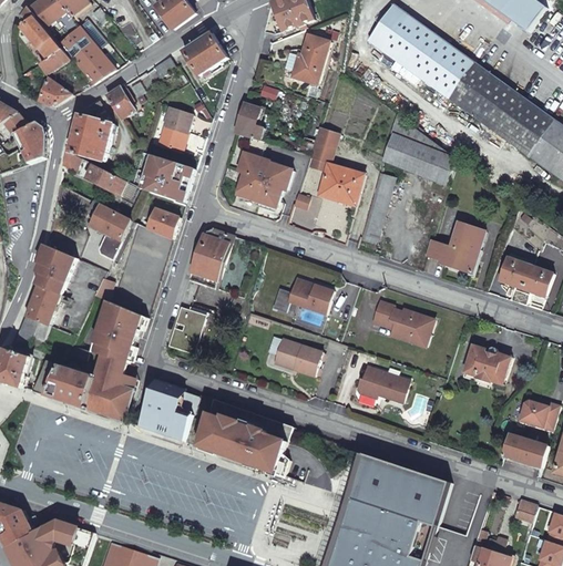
[(37,0),(27,8),(44,28),(58,17),(64,26),(72,19),(70,17),(57,0),(37,0)]
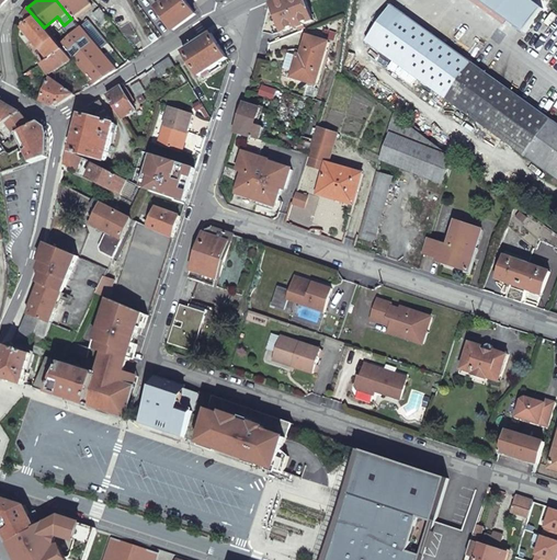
[(56,0),(69,16),(88,2),(86,0),(56,0)]
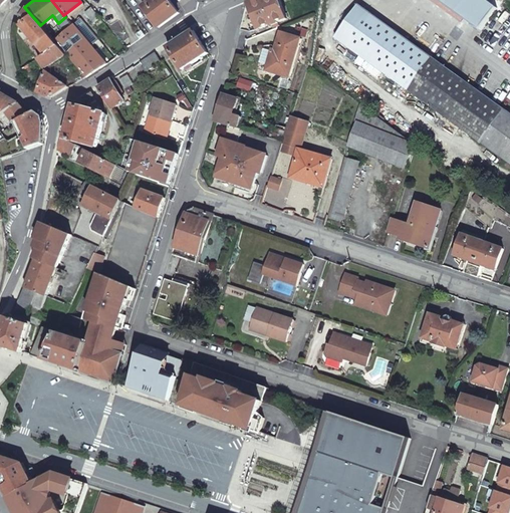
[(155,26),(176,11),(167,0),(147,0),(140,5),(155,26)]
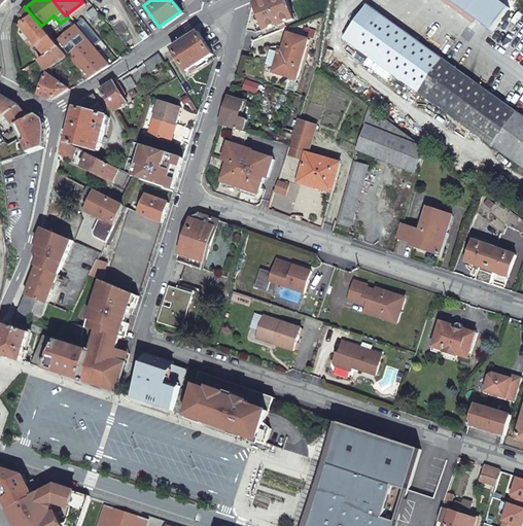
[(291,18),(283,0),(253,0),(251,1),(263,29),(275,24),(276,25),(280,24),(280,26),(284,25),(282,22),(291,18)]
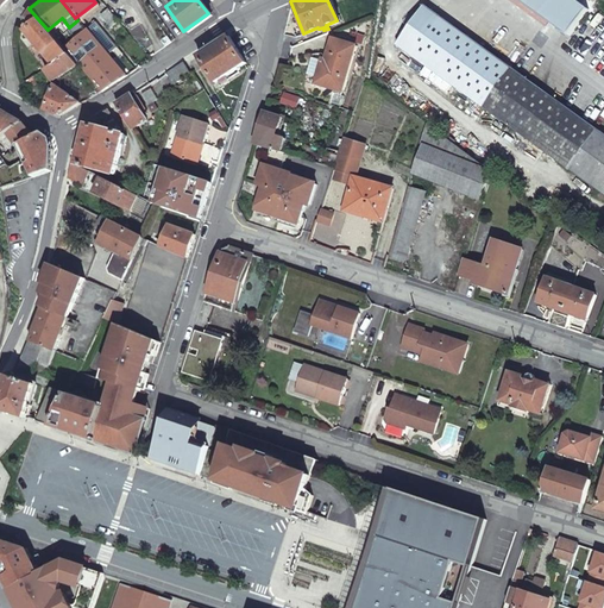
[(517,0),(567,36),(586,8),(573,0),(517,0)]
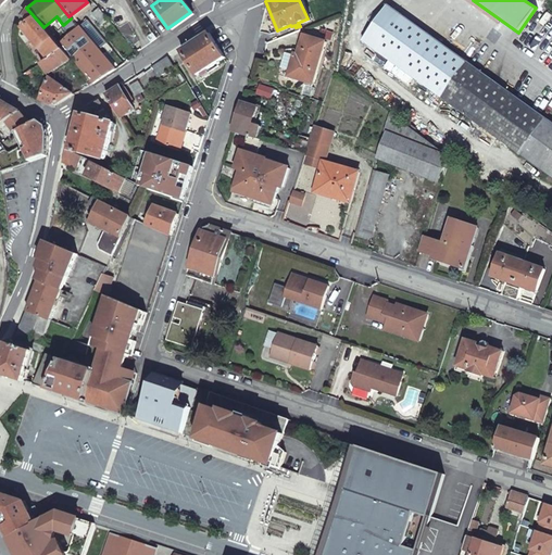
[(551,121),(385,1),(360,37),(396,63),(551,176),(551,121)]
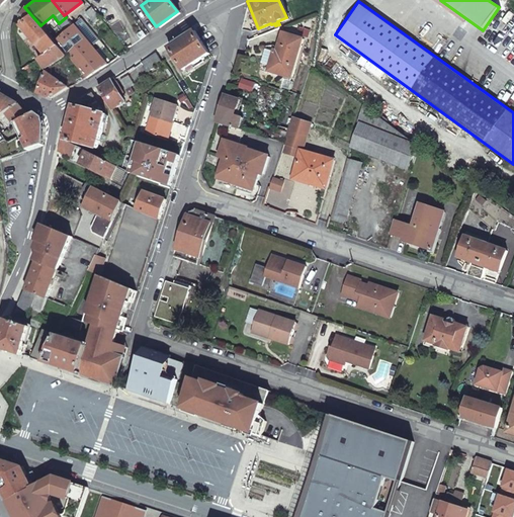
[(94,11),(89,6),(83,11),(93,23),(100,17),(94,11)]
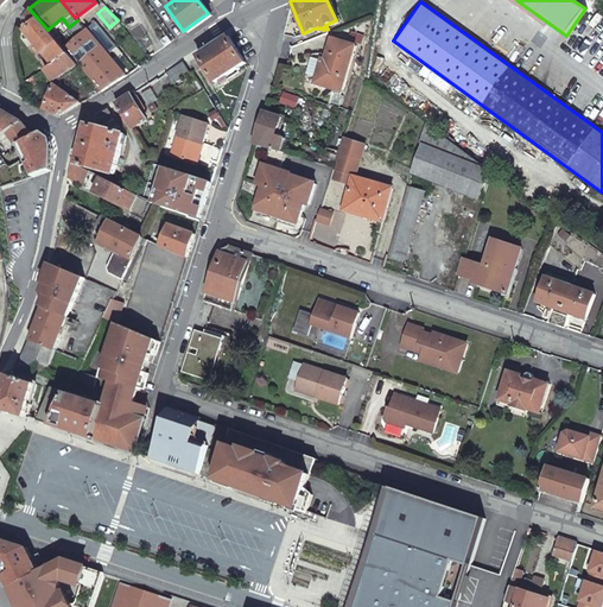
[(48,30),(29,8),(20,19),(26,26),(21,31),(48,63),(65,51),(61,46),(48,30)]
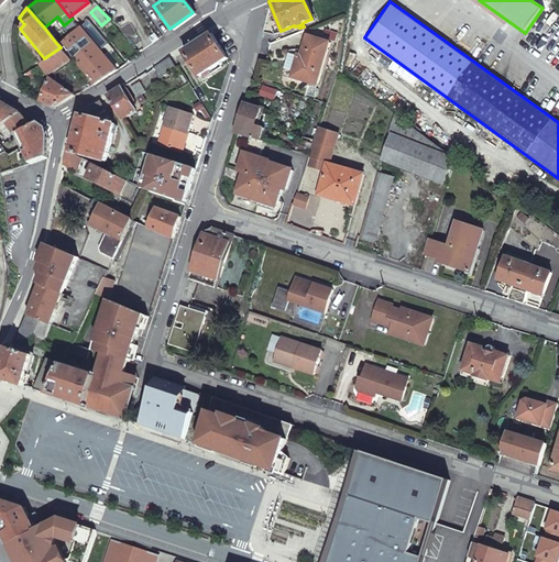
[(96,79),(113,68),(108,62),(77,25),(56,43),(61,47),(69,57),(90,83),(96,79)]
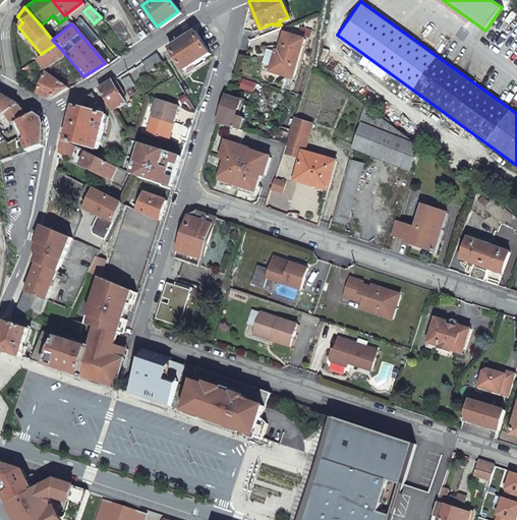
[(193,31),(167,47),(182,68),(208,52),(193,31)]
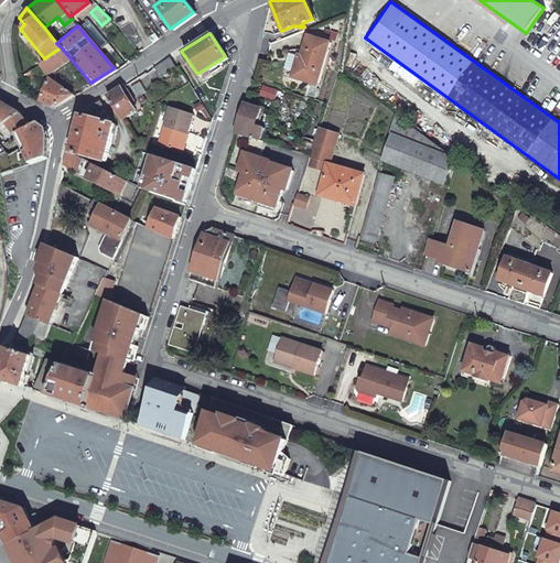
[(295,54),(289,76),(314,84),(327,41),(305,34),(300,55),(295,54)]
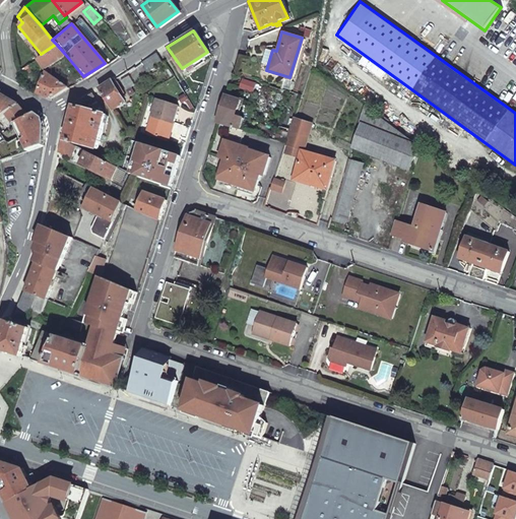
[(64,53),(56,44),(41,54),(35,58),(41,68),(64,53)]
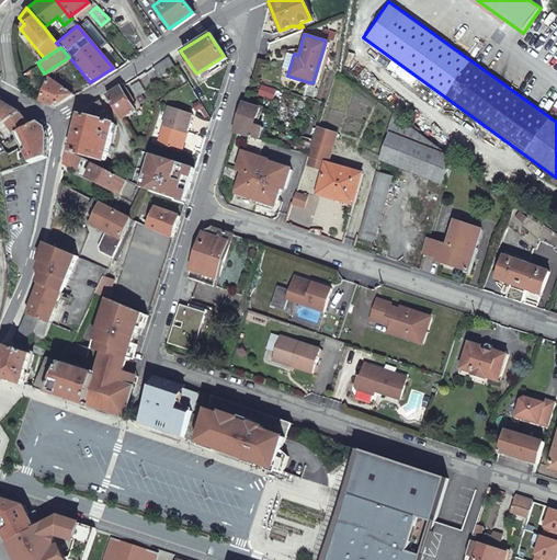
[(166,56),(151,65),(157,75),(172,66),(167,56),(166,56)]
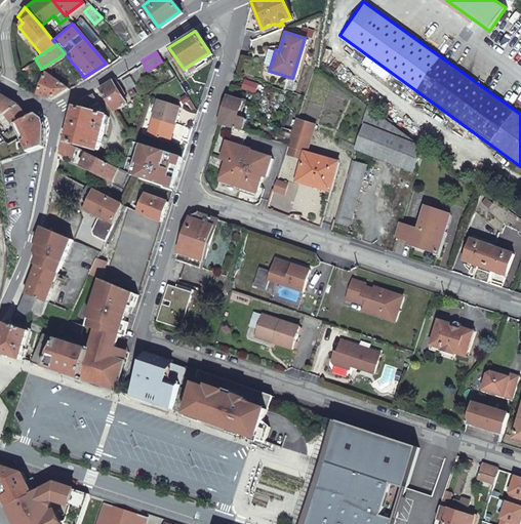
[(32,68),(29,63),(15,71),(17,77),(32,68)]
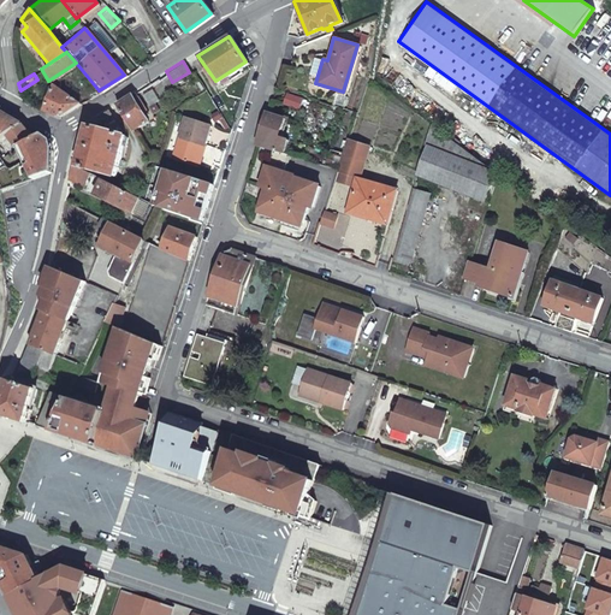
[(60,114),(78,102),(52,84),(41,110),(55,114),(60,114)]
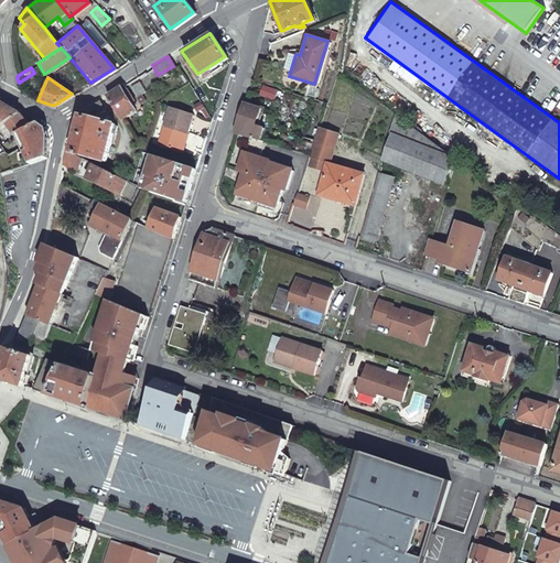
[(132,99),(122,84),(105,95),(119,118),(132,108),(129,101),(132,99)]
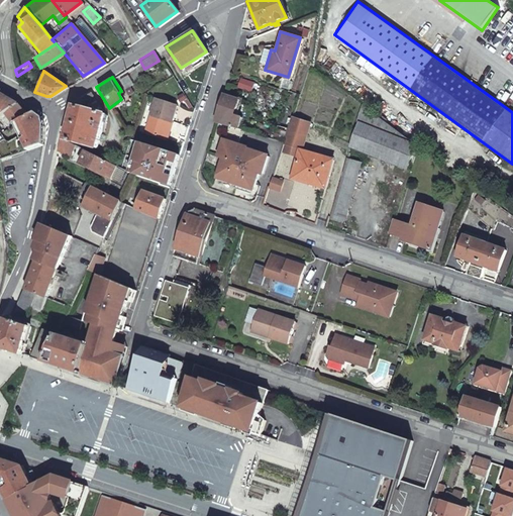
[(236,79),(234,87),(248,91),(250,83),(236,79)]
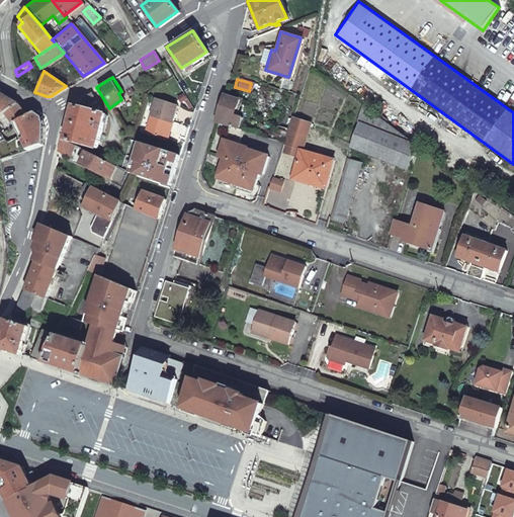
[(94,100),(88,91),(69,103),(72,104),(63,139),(65,140),(94,147),(103,112),(96,110),(97,106),(88,104),(94,100)]
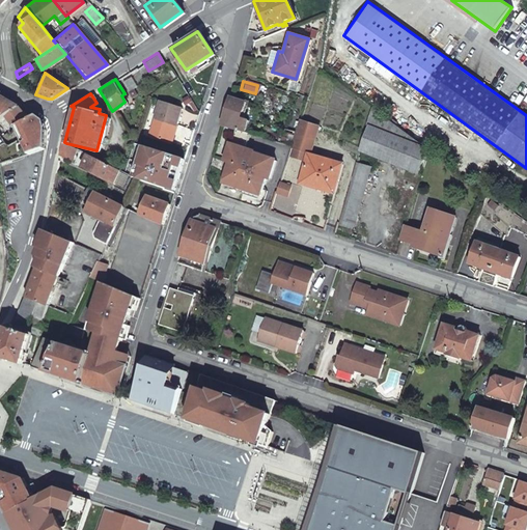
[(15,123),(26,117),(16,105),(0,95),(0,116),(2,114),(11,126),(15,123)]
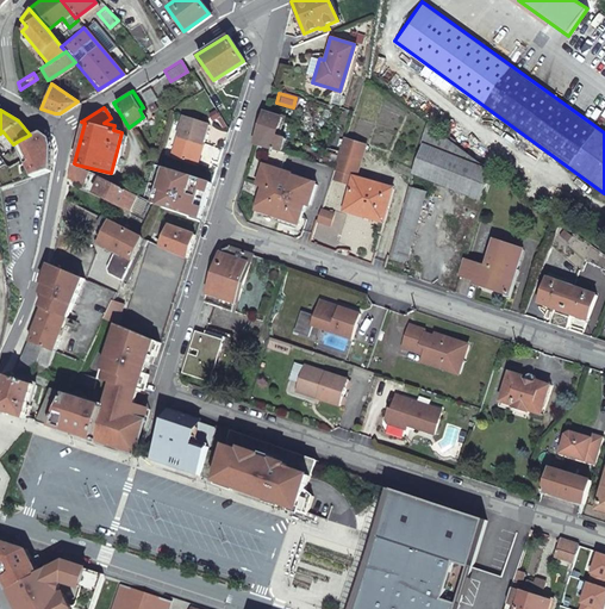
[(279,116),(262,110),(253,143),(267,148),(278,151),(282,136),(273,134),(279,116)]
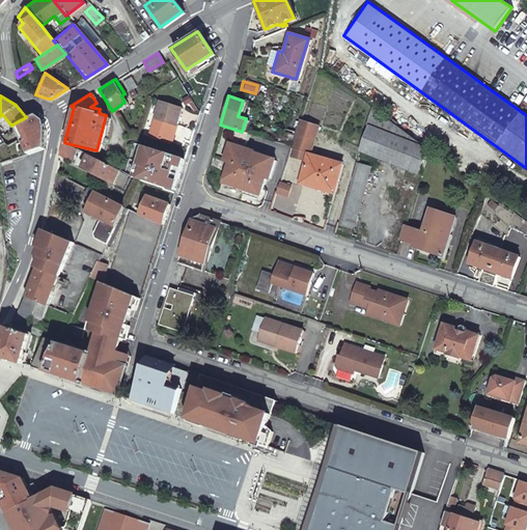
[(147,135),(167,141),(173,123),(176,123),(181,108),(158,101),(147,135)]
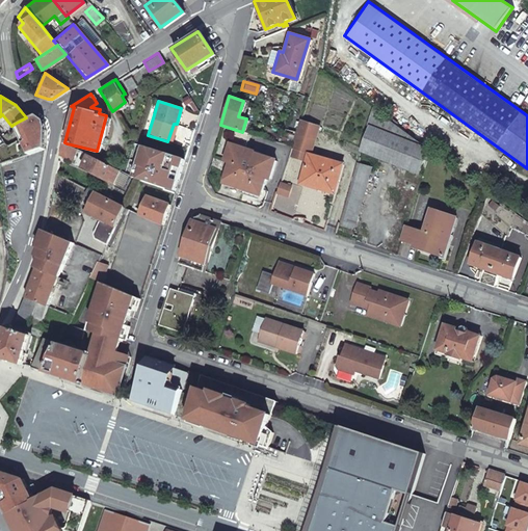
[(418,174),(425,148),(370,106),(365,124),(368,125),(357,149),(418,174)]
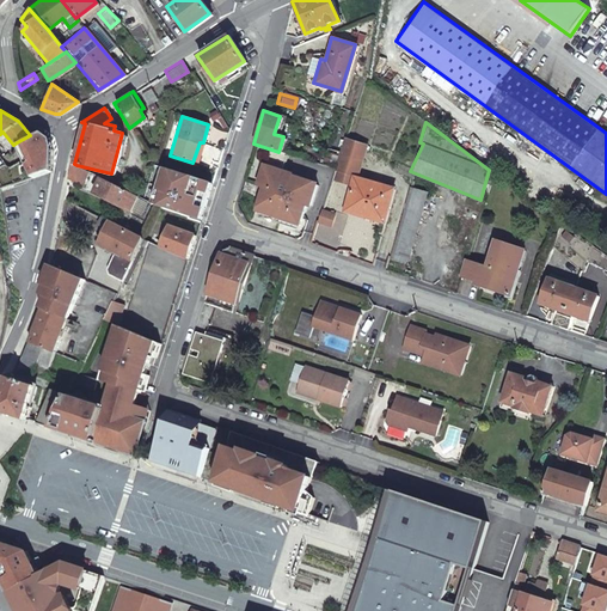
[(30,175),(48,170),(49,148),(47,139),(37,133),(30,135),(17,142),(30,175)]
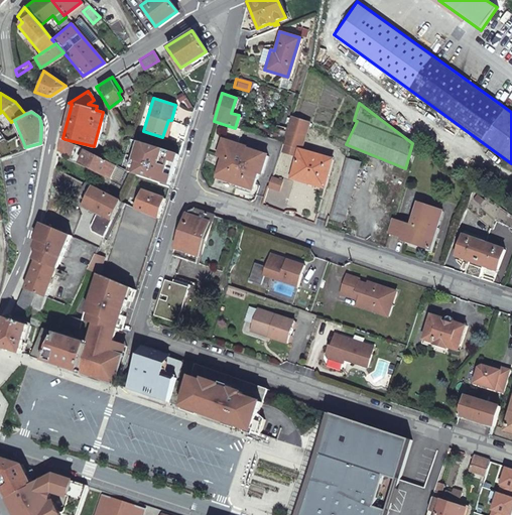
[(288,117),(280,142),(295,146),(298,147),(306,122),(288,117)]
